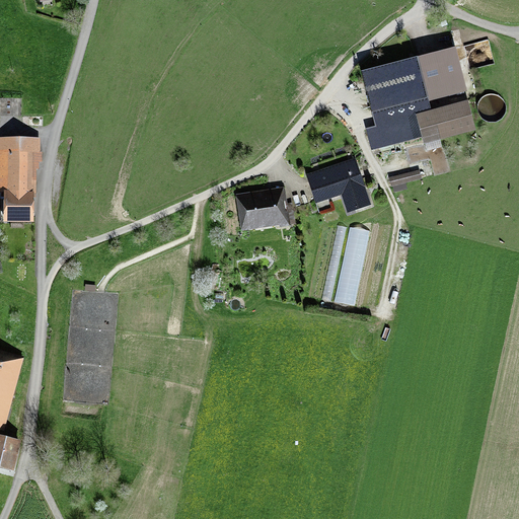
[(455,49),(361,74),(375,127),(432,112),(429,103),(467,93),(455,49)]
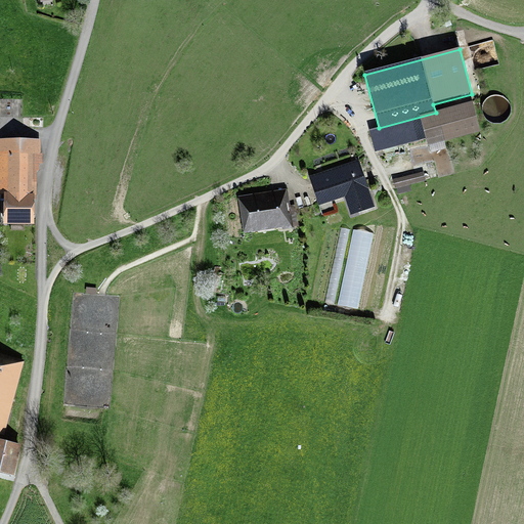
[(483,113),(484,118),(487,121),(491,123),(495,124),(500,124),(505,122),(508,119),(511,115),(511,110),(510,105),(508,100),(505,97),(499,96),(494,95),(490,97),(486,100),(484,104),(482,108),(483,113)]
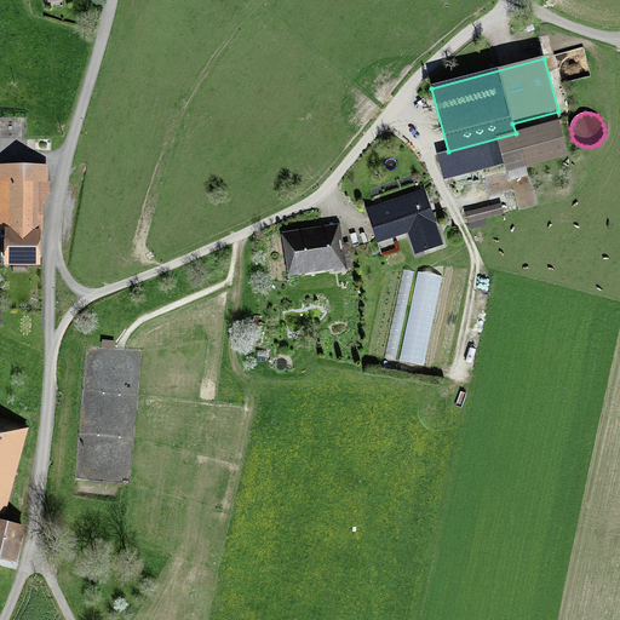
[(569,158),(560,122),(516,133),(448,151),(437,154),(443,181),(504,165),(506,173),(507,173),(510,181),(528,176),(527,168),(569,158)]
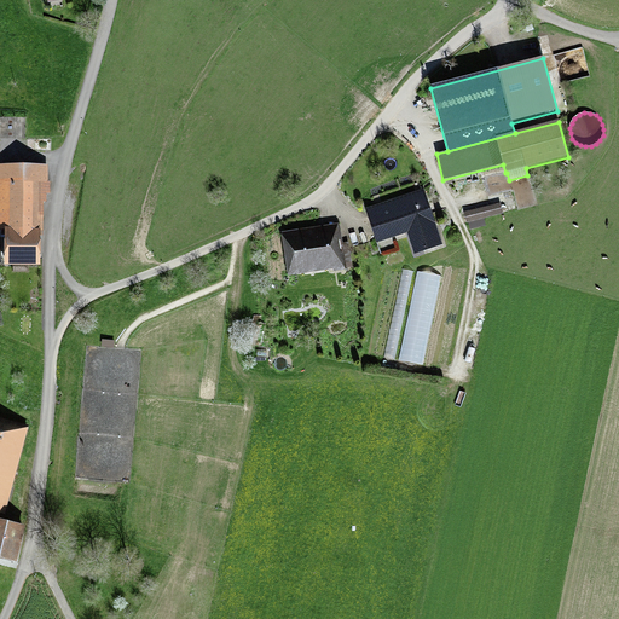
[(0,236),(1,237),(0,267),(40,267),(41,203),(48,203),(48,166),(0,165),(0,236)]
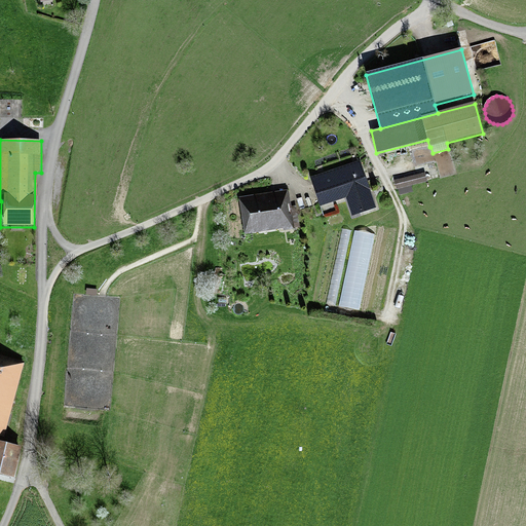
[(411,155),(409,147),(388,152),(390,161),(411,155)]
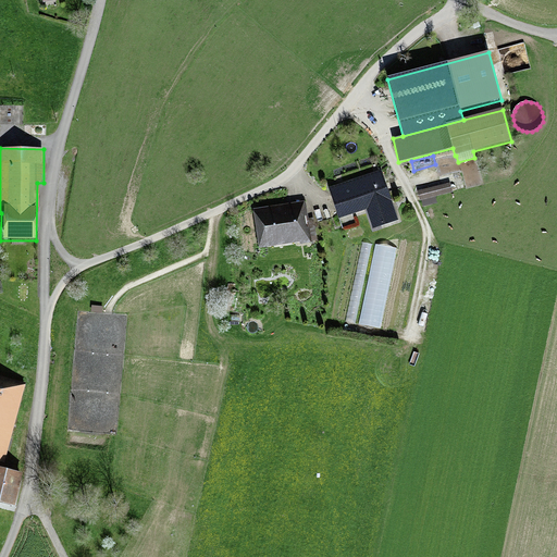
[(398,221),(382,171),(329,188),(339,220),(366,211),(372,230),(398,221)]
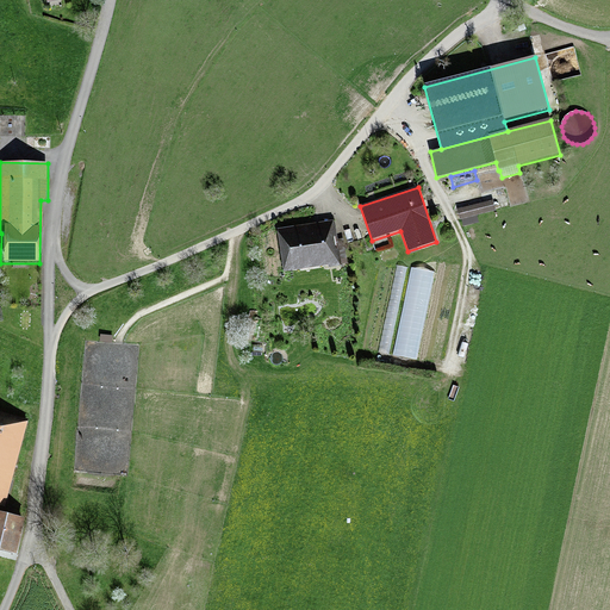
[(496,211),(493,200),(458,210),(460,221),(461,219),(464,226),(479,223),(477,216),(496,211)]
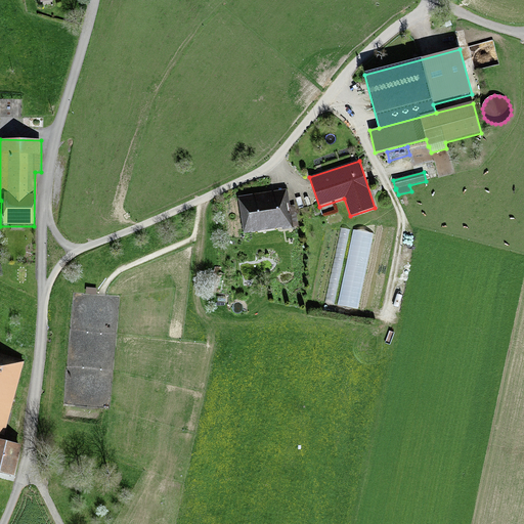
[(292,215),(289,190),(237,198),(244,234),(280,229),(281,230),(299,228),(297,215),(292,215)]
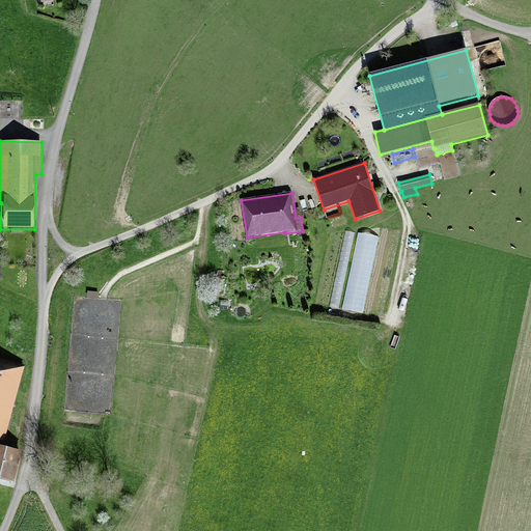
[(339,309),(355,232),(344,230),(330,307),(339,309)]
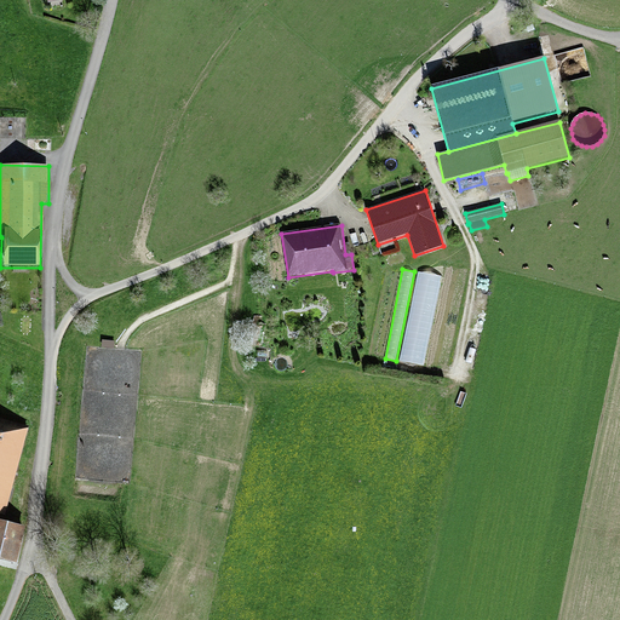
[(399,361),(424,366),(443,276),(418,270),(399,361)]
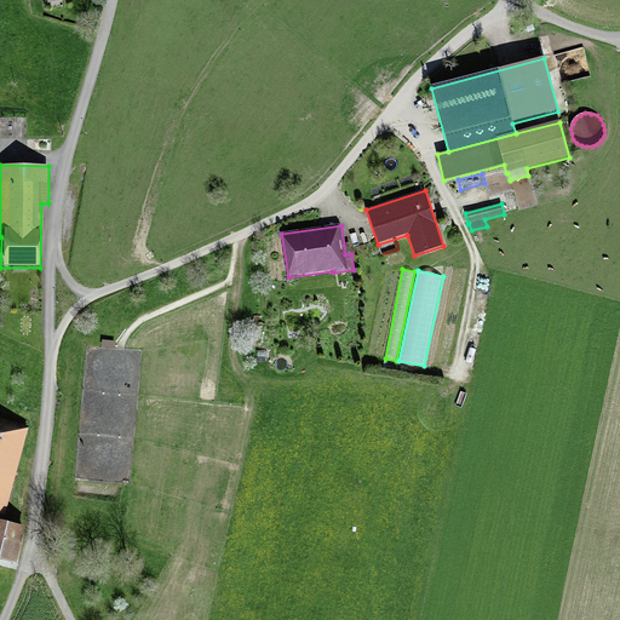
[(0,515),(5,516),(29,426),(0,419),(0,515)]
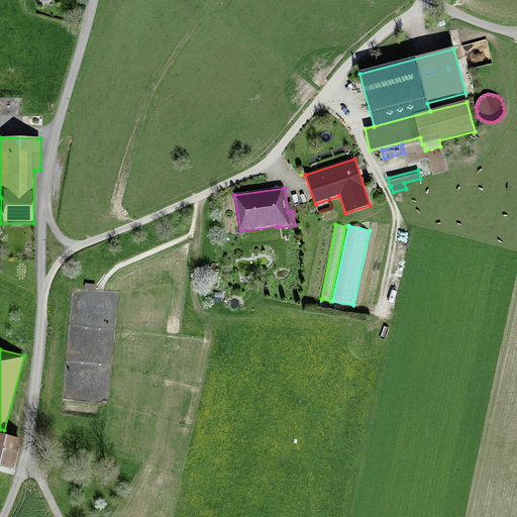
[(0,469),(13,473),(21,440),(0,435),(0,469)]
